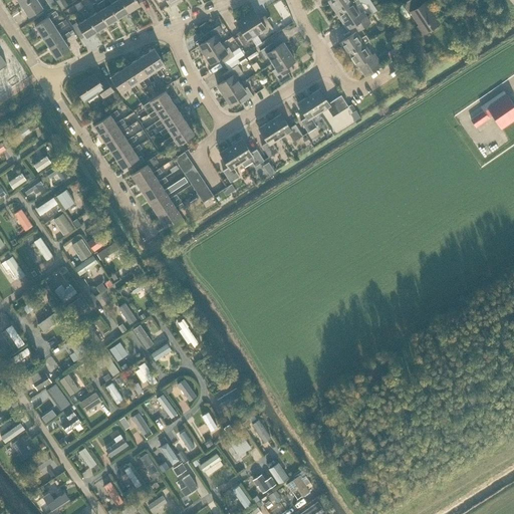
[(28,0),(21,5),(29,16),(42,7),(37,0),(28,0)]
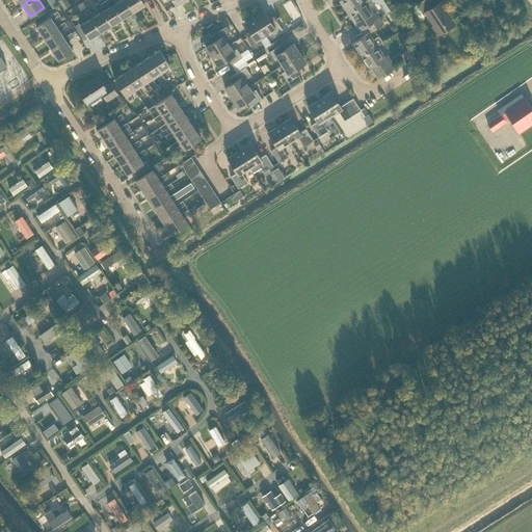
[(71,5),(67,0),(59,0),(58,1),(64,9),(71,5)]
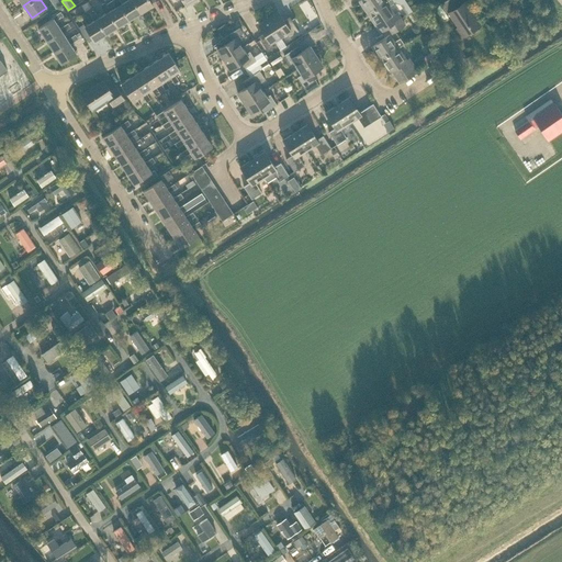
[(108,12),(117,26),(128,20),(120,4),(122,3),(119,0),(112,0),(105,4),(110,10),(108,12)]
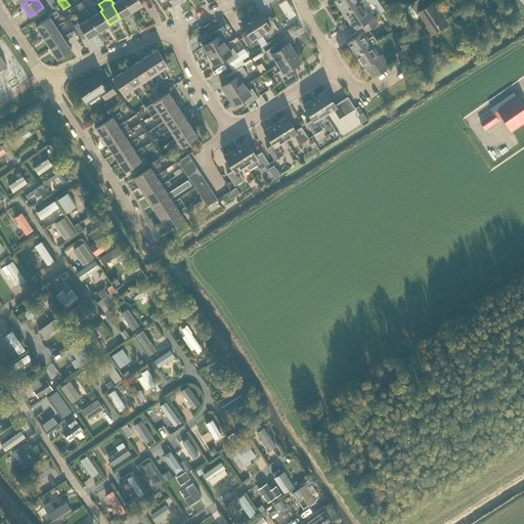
[(118,0),(114,3),(112,4),(120,18),(131,11),(123,0),(118,0)]
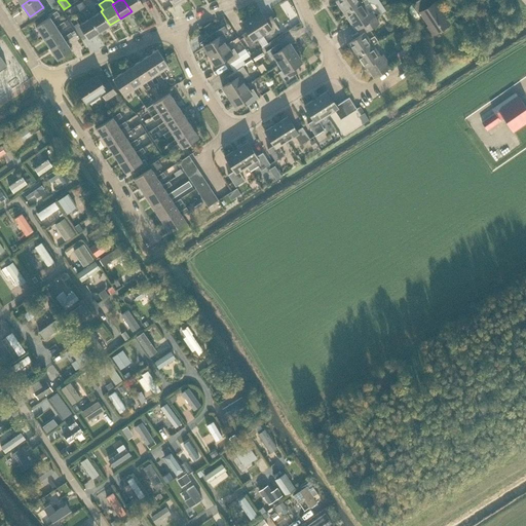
[(123,0),(132,11),(143,4),(141,1),(141,0),(123,0)]
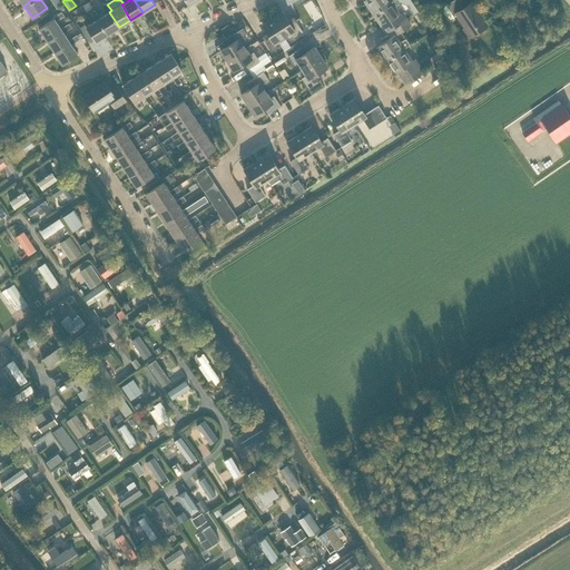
[(365,0),(363,1),(372,15),(393,0),(365,0)]
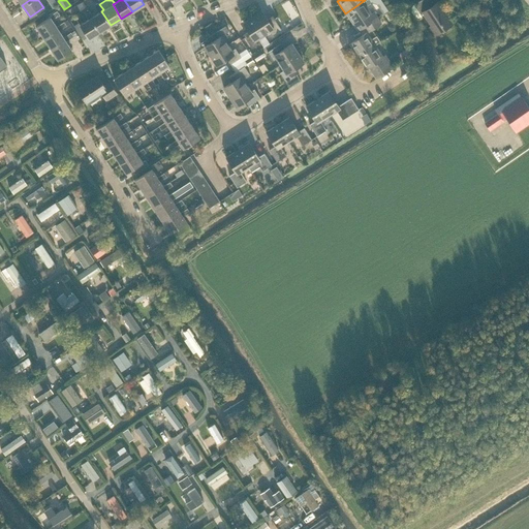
[(365,0),(345,13),(353,26),(358,31),(365,26),(377,18),(373,12),(371,14),(366,6),(372,2),(372,1),(371,0),(365,0)]
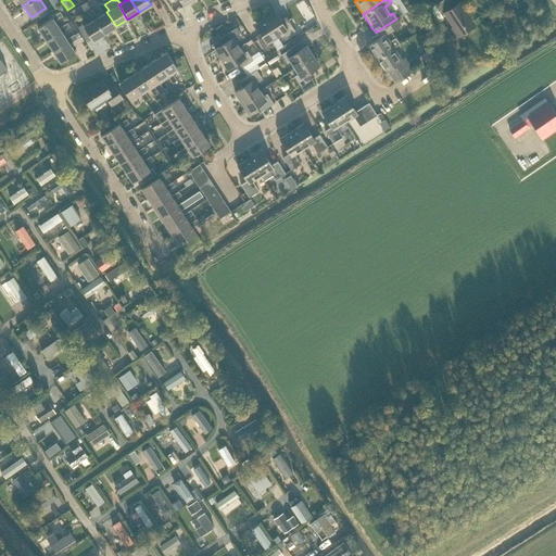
[(444,13),(453,26),(449,29),(455,39),(476,25),(467,12),(470,10),(463,0),(460,0),(455,3),(453,0),(440,0),(434,4),(429,8),(438,21),(443,16),(442,15),(444,13)]
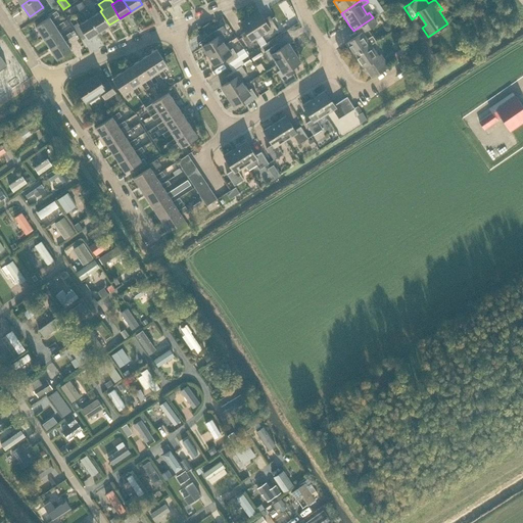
[(98,12),(91,16),(90,17),(98,32),(109,25),(100,11),(102,9),(98,4),(97,2),(93,4),(98,12)]
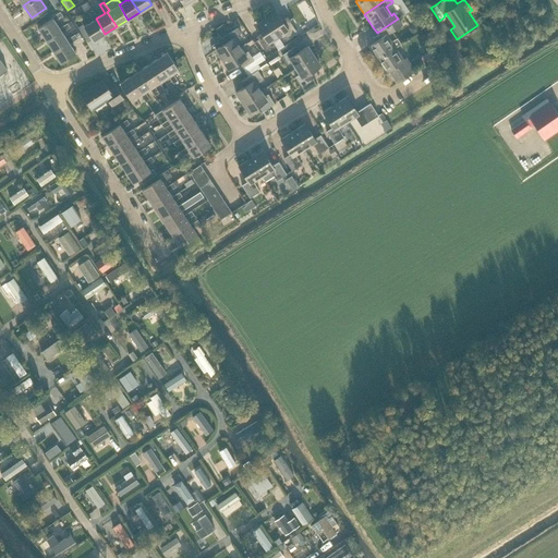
[(55,21),(62,15),(65,13),(63,9),(60,11),(51,17),(52,17),(38,27),(46,39),(60,29),(59,27),(55,21)]
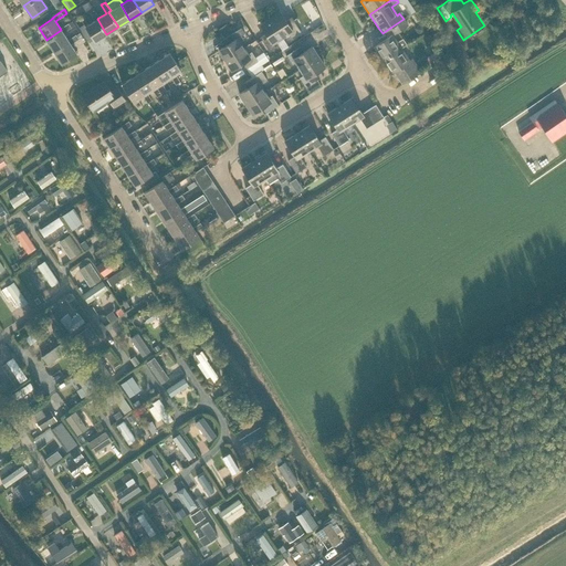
[(98,18),(94,10),(90,12),(95,20),(85,27),(95,41),(106,34),(97,19),(98,18)]
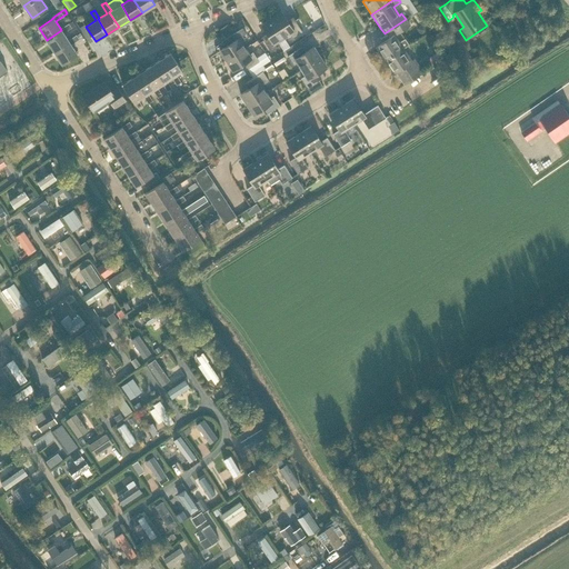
[(289,23),(281,12),(271,19),(283,38),(289,33),(292,38),(301,31),(295,20),(289,23)]
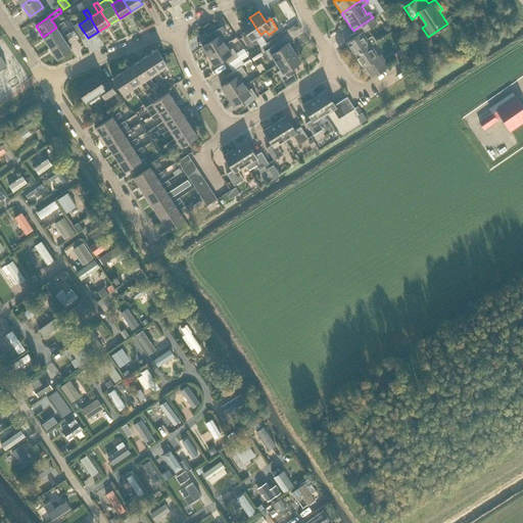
[(256,42),(254,38),(260,35),(249,17),(240,24),(246,34),(241,37),(248,48),(256,42)]
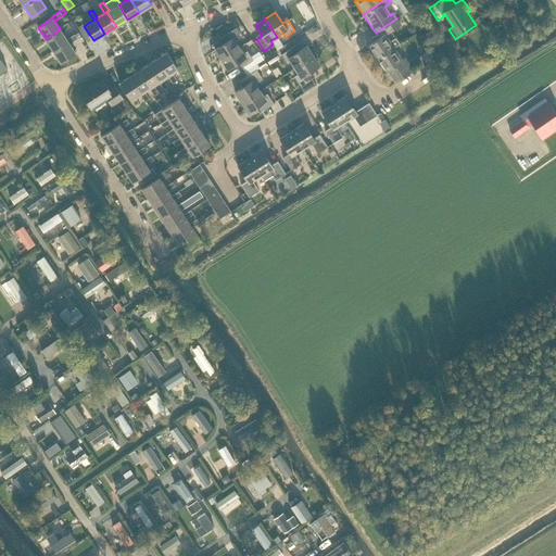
[(396,19),(383,27),(387,33),(400,24),(396,19)]
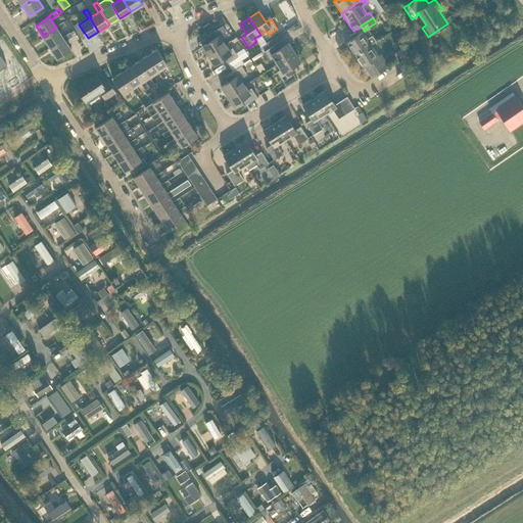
[(43,37),(50,47),(63,38),(62,37),(58,30),(65,25),(63,21),(55,26),(56,28),(43,37)]
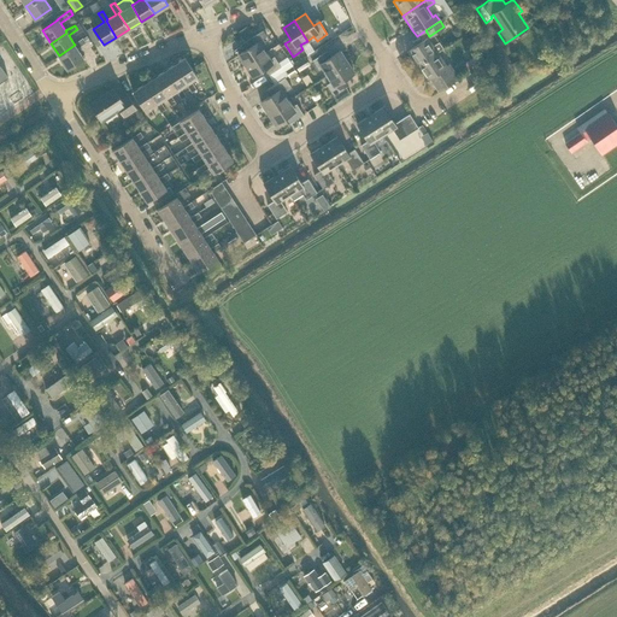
[(459,25),(451,31),(457,39),(464,33),(459,25)]
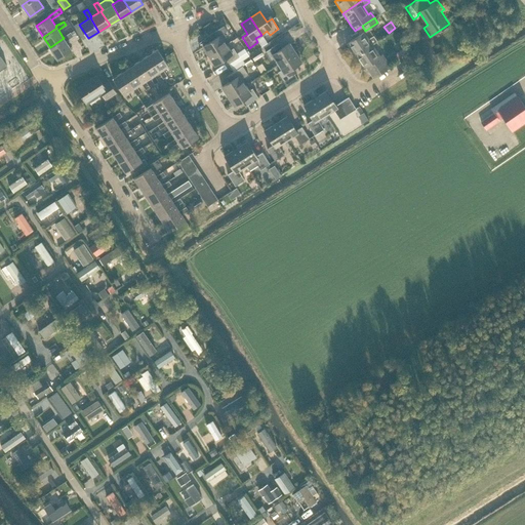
[(208,56),(226,45),(221,39),(226,37),(223,34),(227,31),(223,26),(209,35),(212,40),(202,47),(208,56)]
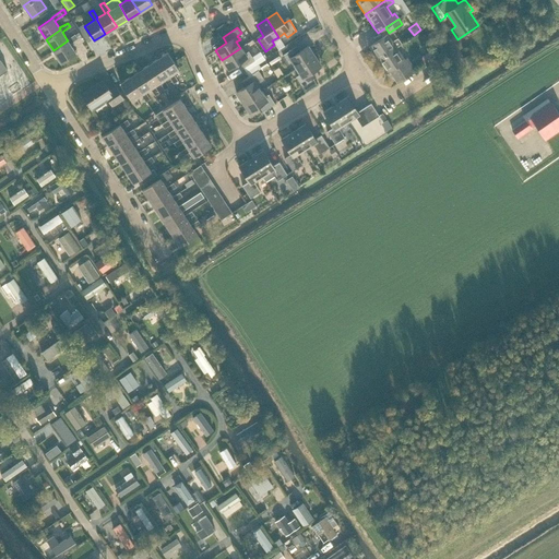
[(70,44),(78,38),(81,36),(79,33),(75,35),(75,34),(67,39),(68,40),(54,50),(61,62),(75,52),(70,44)]
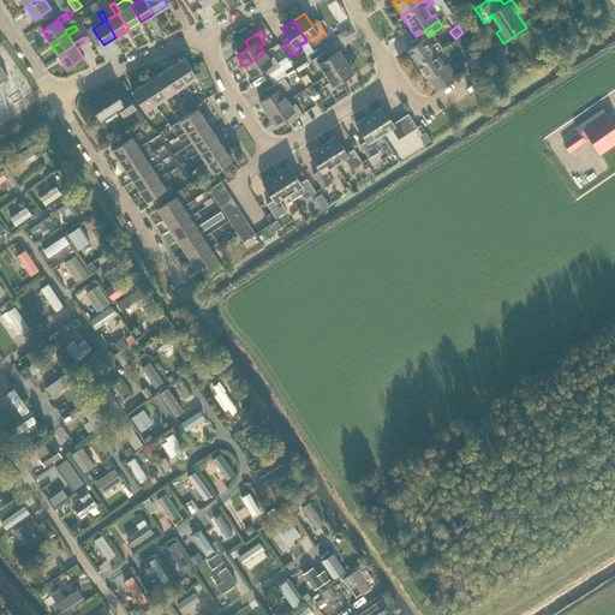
[(415,66),(416,66),(435,53),(441,49),(441,48),(437,42),(430,46),(425,39),(405,52),(415,66)]
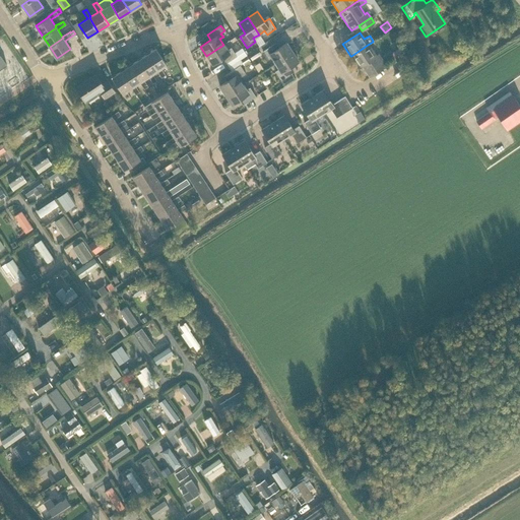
[(291,53),(285,43),(275,50),(272,45),(262,51),(267,60),(271,58),(274,63),(291,53)]
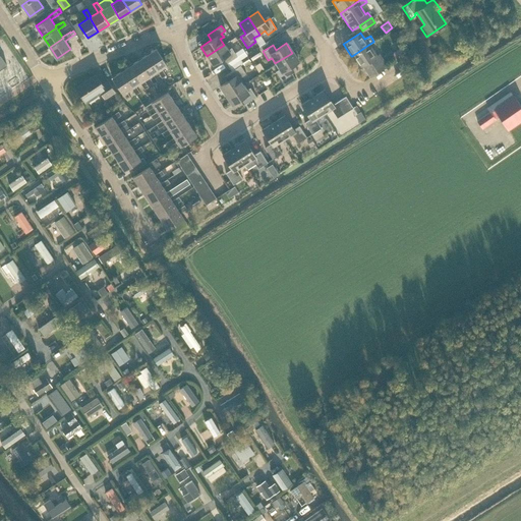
[(227,50),(224,45),(207,56),(213,65),(223,58),(229,68),(241,60),(247,56),(244,52),(236,57),(231,48),(227,50)]
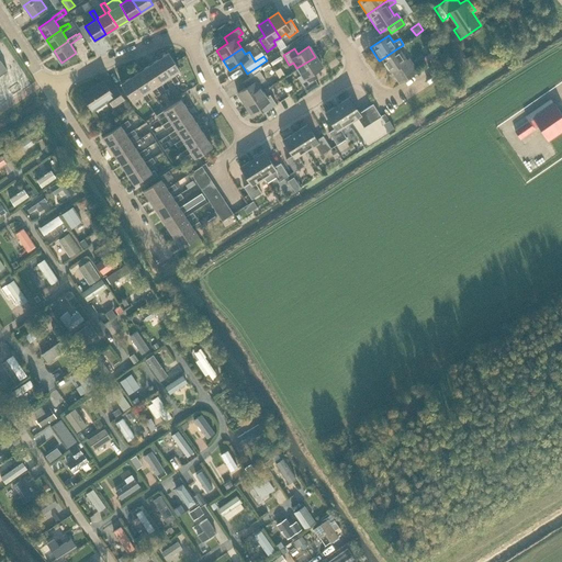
[(398,82),(416,71),(408,59),(406,60),(397,48),(380,60),(388,74),(392,70),(398,82)]
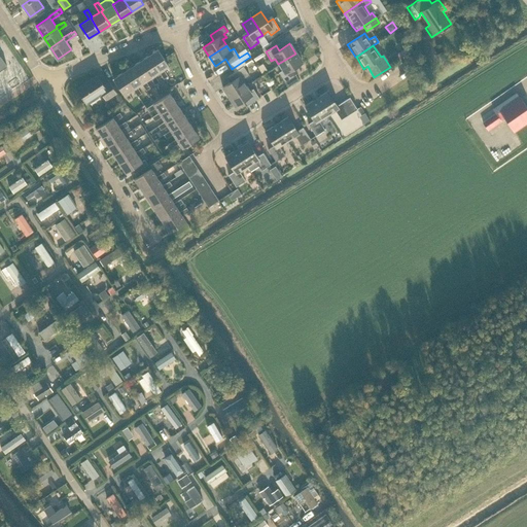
[(412,51),(409,46),(403,49),(397,54),(401,59),(412,51)]
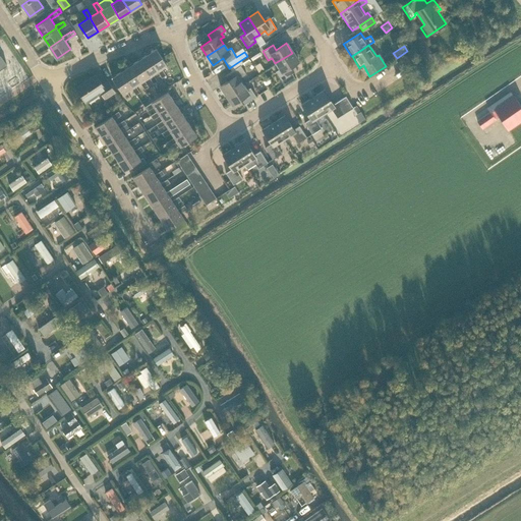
[(166,65),(156,49),(147,55),(157,71),(161,77),(165,75),(161,68),(166,65)]
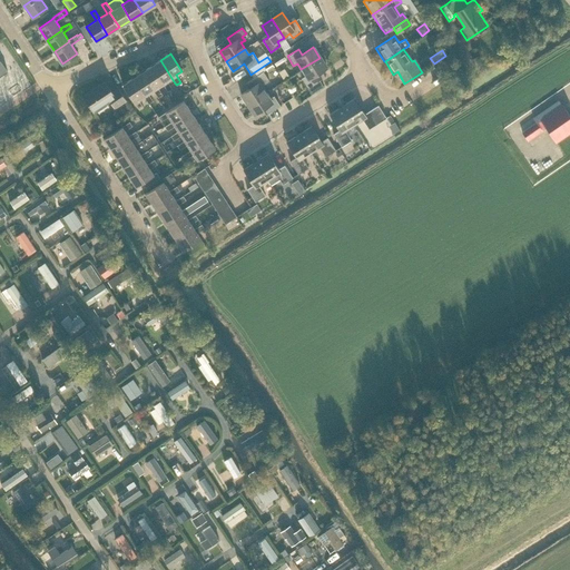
[(272,60),(276,66),(286,60),(282,53),(272,60)]
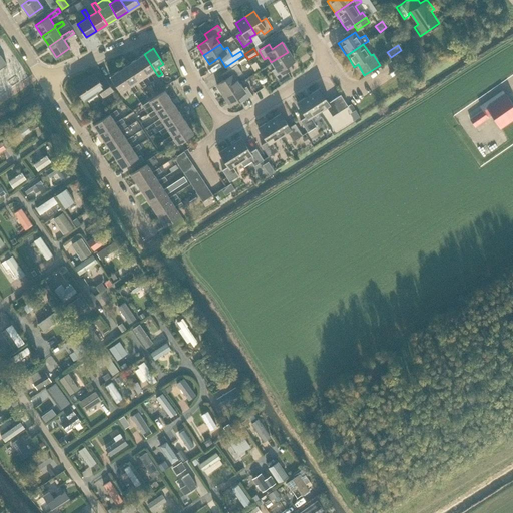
[(288,52),(271,62),(275,68),(271,70),(277,79),(287,72),(284,67),(294,61),(288,52)]
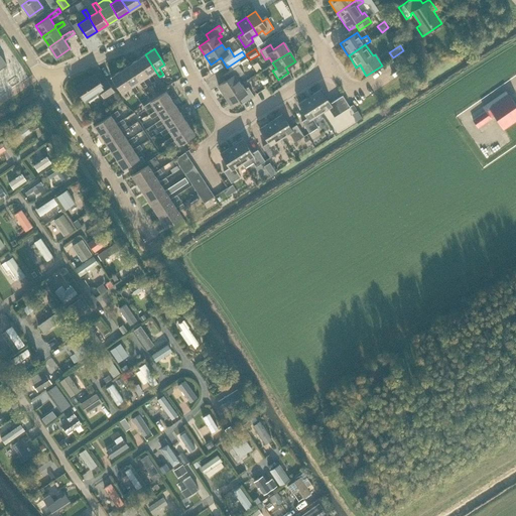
[(433,52),(427,55),(430,61),(435,58),(433,52)]
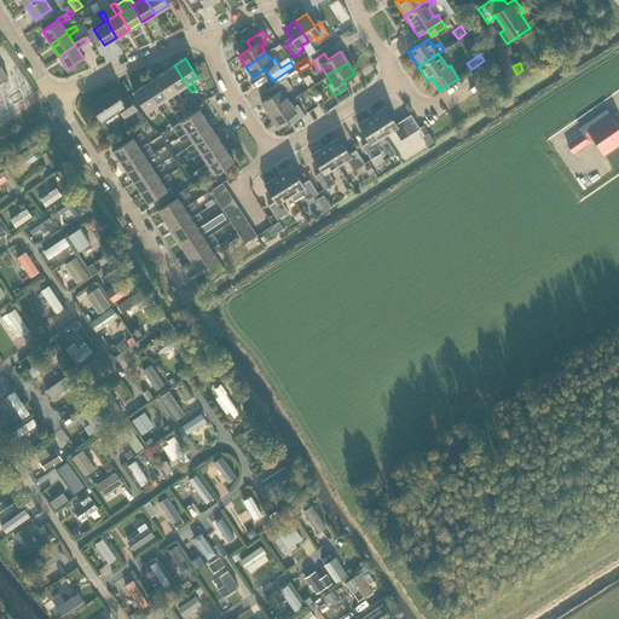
[(177,91),(181,99),(186,97),(180,88),(186,85),(174,65),(163,71),(177,91)]
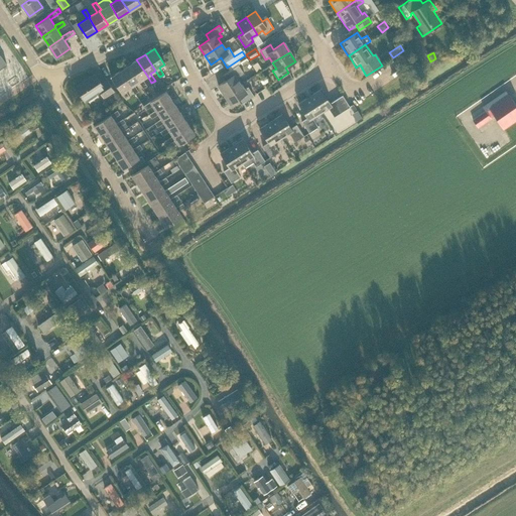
[(248,60),(245,55),(239,59),(241,63),(242,65),(248,60)]
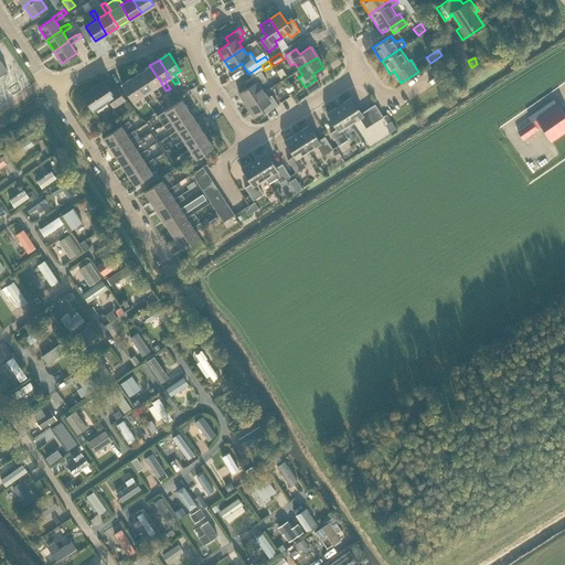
[(161,83),(149,65),(140,72),(151,89),(156,97),(160,94),(156,87),(161,83)]
